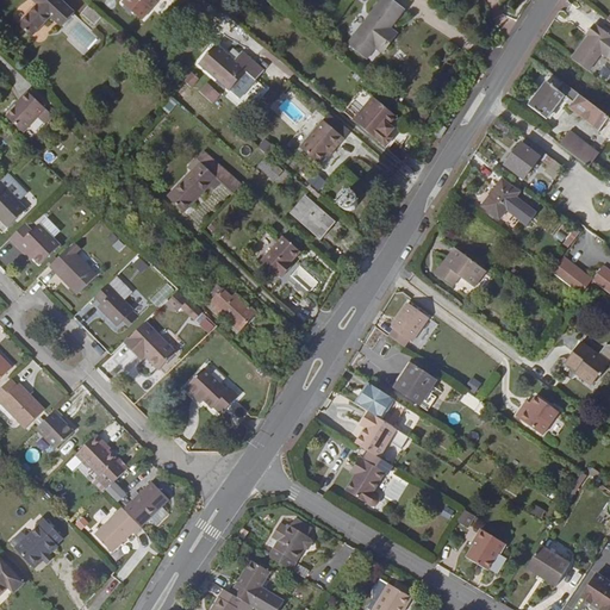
[(56,0),(31,0),(38,6),(19,26),(31,38),(50,17),(62,27),(75,14),(58,0),(57,0),(57,1),(56,0)]
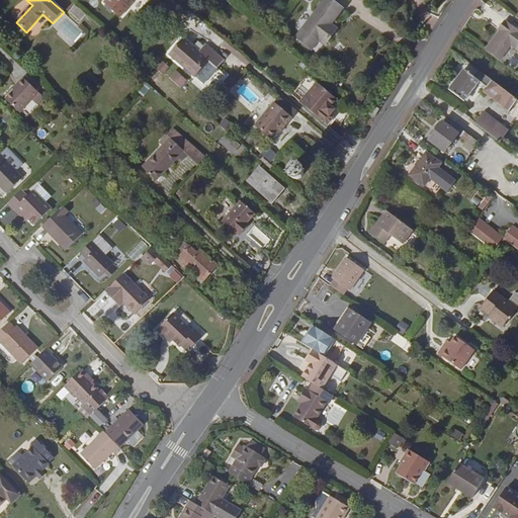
[(105,0),(103,3),(120,18),(135,0),(105,0)]
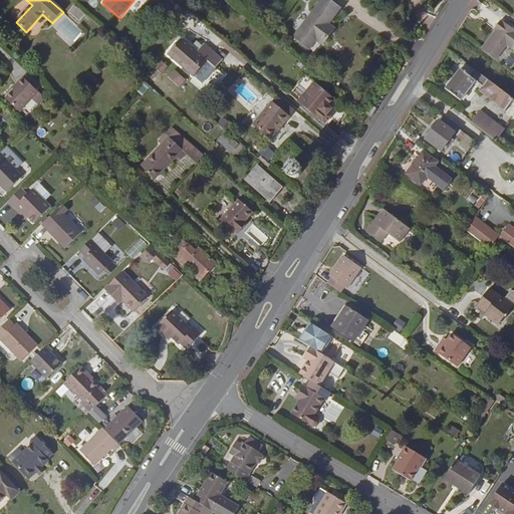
[(311,36),(316,40),(322,44),(331,33),(325,28),(339,9),(327,0),(322,0),(293,38),(303,45),(311,36)]
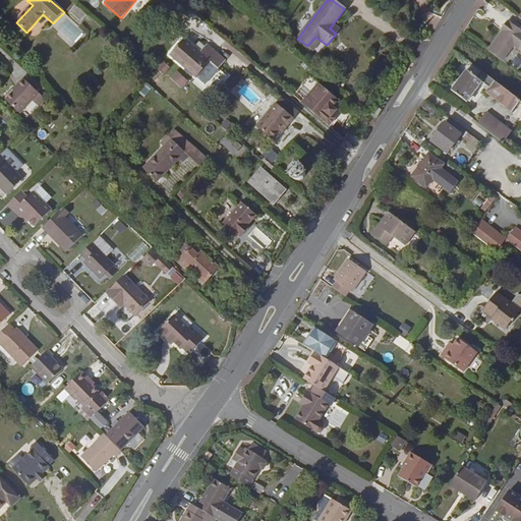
[(179,15),(187,6),(181,1),(173,10),(179,15)]
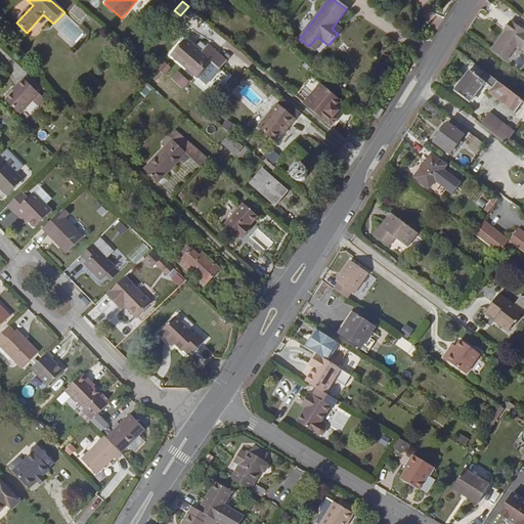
[(76,5),(69,12),(81,23),(88,14),(76,5)]
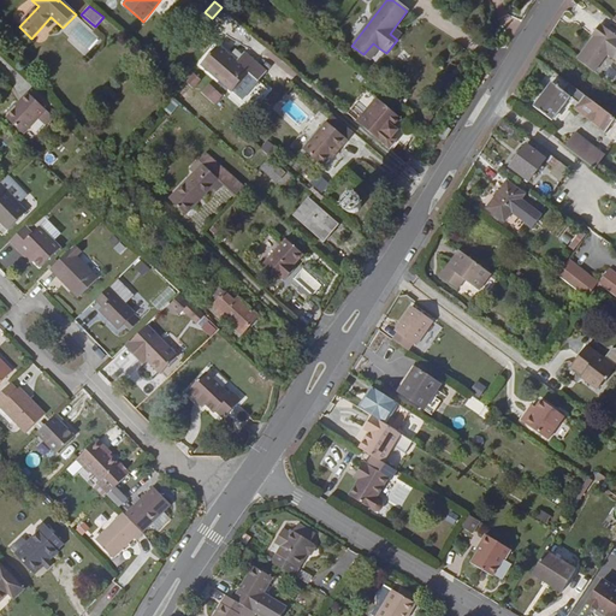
[(578,63),(594,75),(608,57),(615,61),(615,36),(602,25),(596,34),(598,36),(594,40),(578,63)]
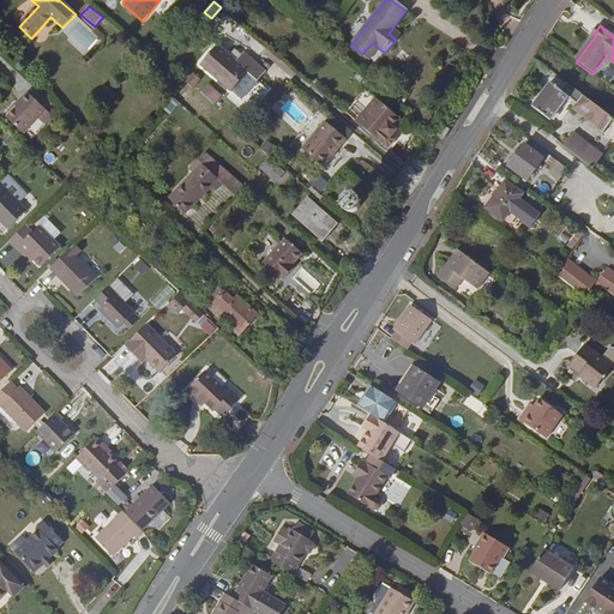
[(368,59),(378,48),(372,43),(362,54),(368,59)]
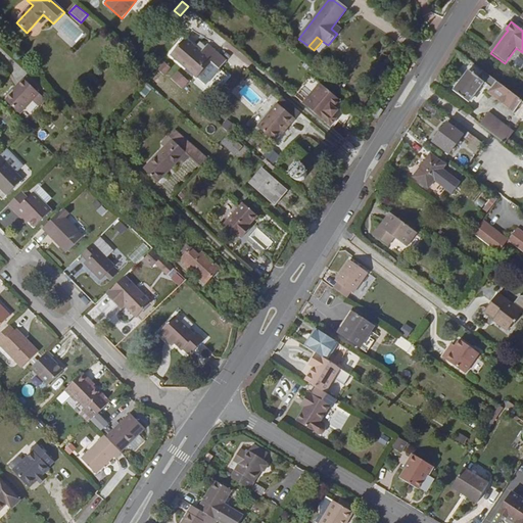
[(181,47),(179,45),(171,55),(195,77),(209,61),(219,69),(226,62),(207,46),(201,53),(186,41),(181,47)]
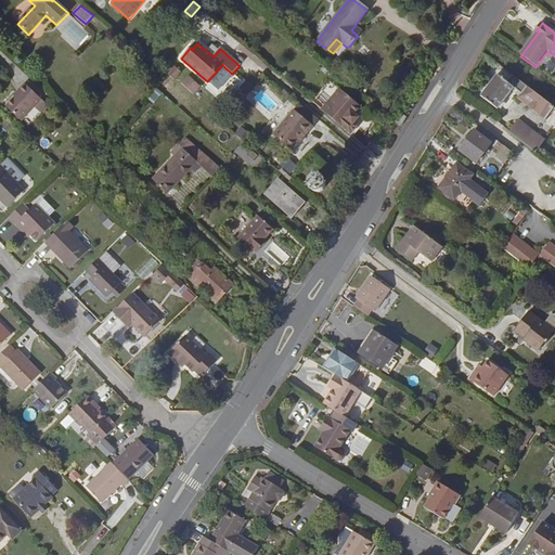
[(168,75),(175,67),(166,60),(159,67),(168,75)]
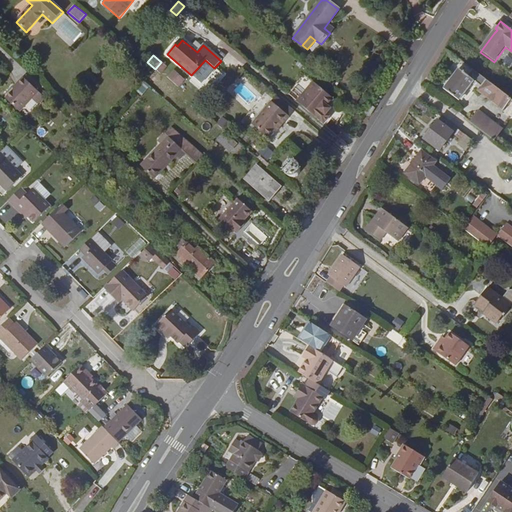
[(167,67),(161,62),(155,69),(161,74),(167,67)]
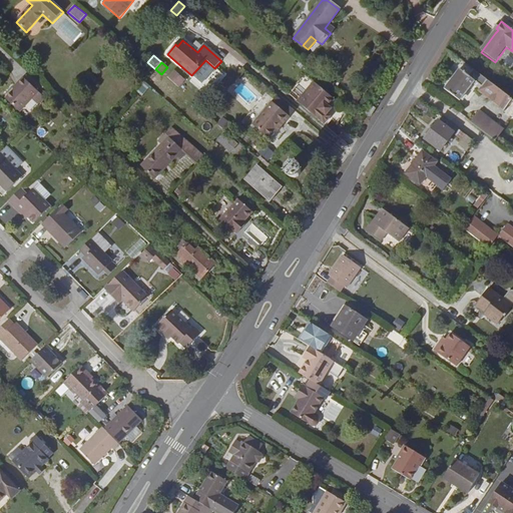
[(207,62),(194,77),(200,83),(214,69),(207,62)]
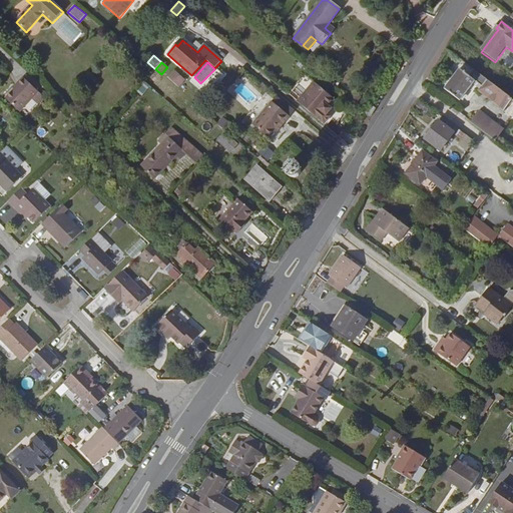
[(171,71),(165,78),(176,87),(181,80),(171,71)]
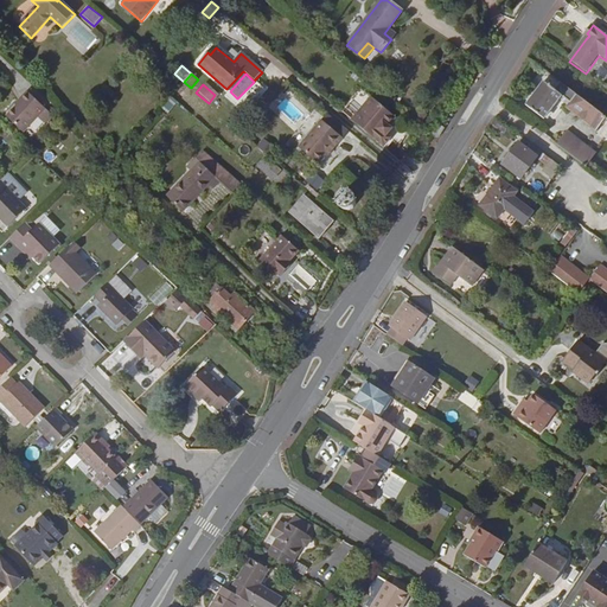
[(598,132),(606,120),(606,119),(561,84),(555,93),(545,84),(526,107),(545,122),(563,98),(566,95),(574,102),(572,106),(568,109),(598,132)]
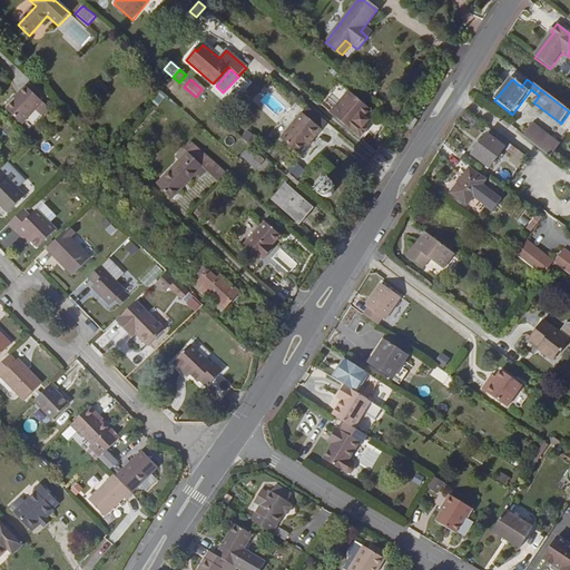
[(22,125),(42,104),(25,87),(15,99),(16,100),(7,110),(22,125)]
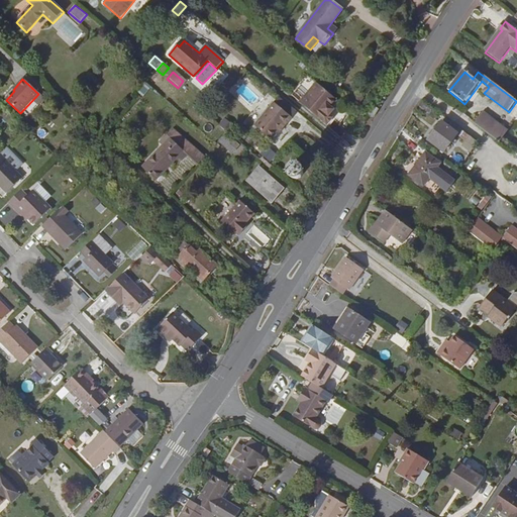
[(482,81),(480,84),(487,90),(489,87),(482,81)]
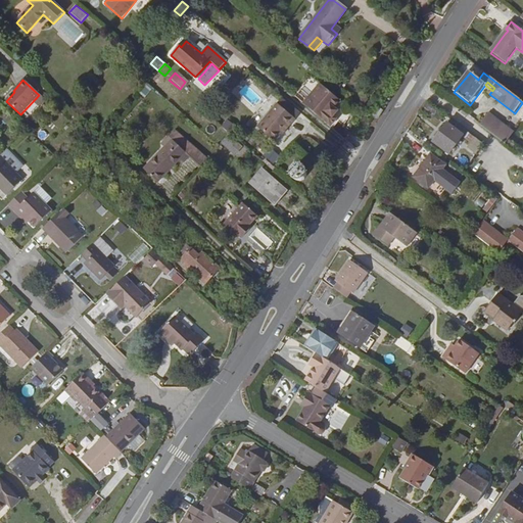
[(147,96),(152,88),(146,84),(141,92),(147,96)]
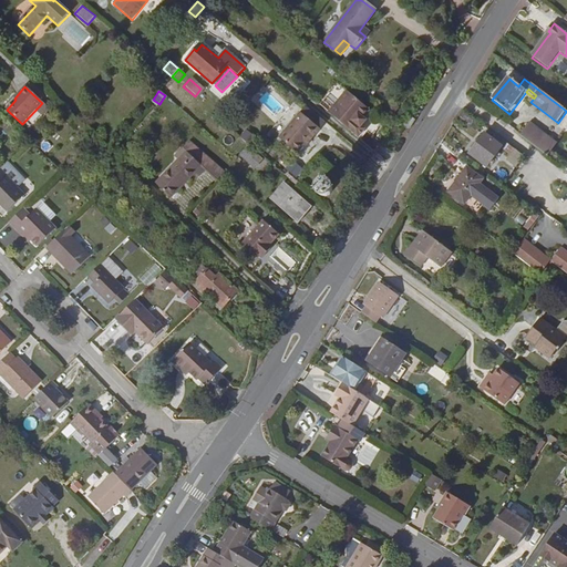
[(331,114),(349,93),(347,91),(329,112),(331,114)]
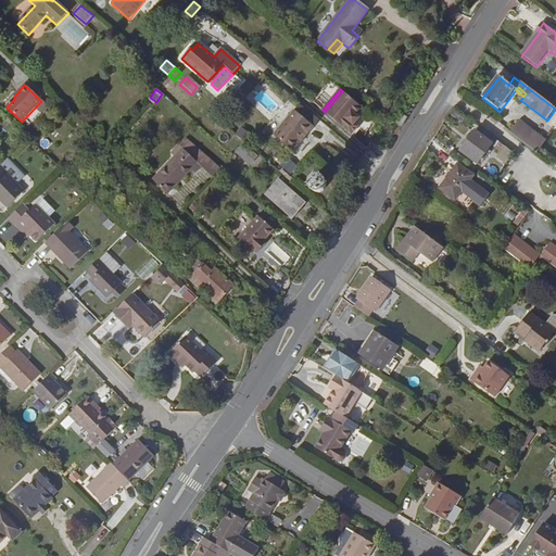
[(325,112),(352,135),(358,127),(355,123),(359,117),(356,115),(363,109),(342,91),(325,112)]
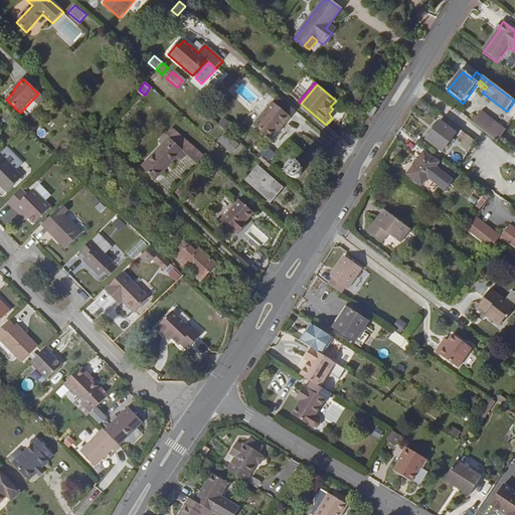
[(235,90),(230,95),(233,98),(238,93),(235,90)]
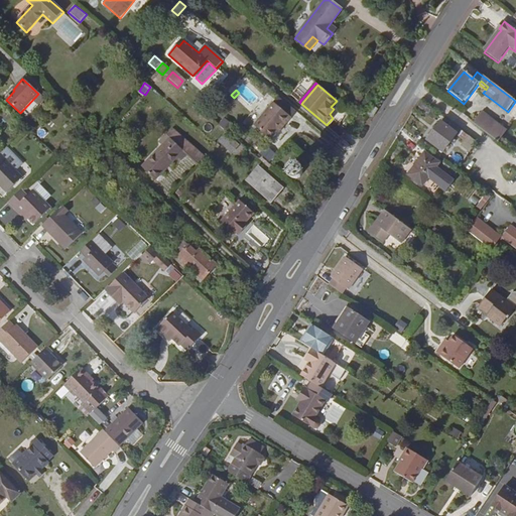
[(44,100),(38,94),(20,113),(26,119),(44,100)]
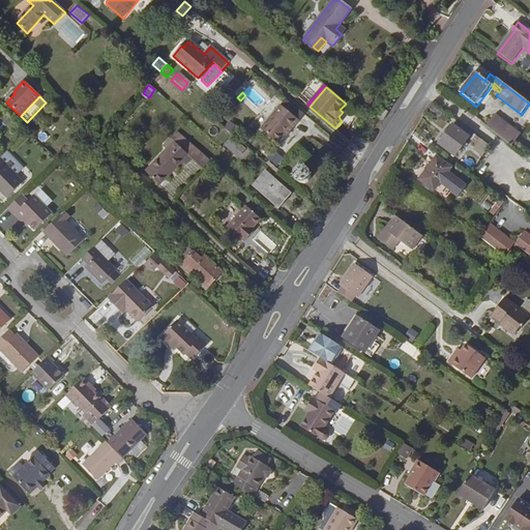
[(264,110),(271,115),(281,101),(273,96),(264,110)]
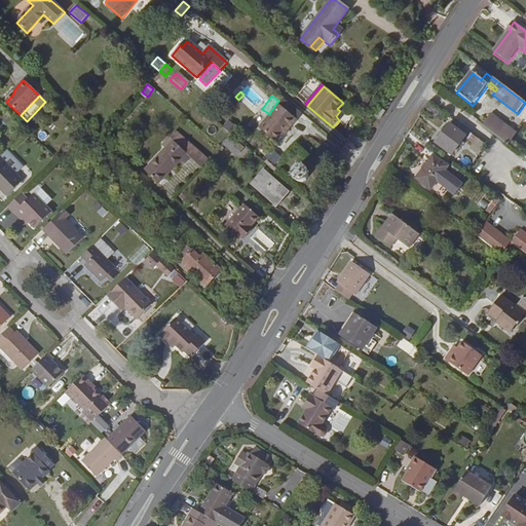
[(365,98),(360,104),(364,107),(369,102),(365,98)]
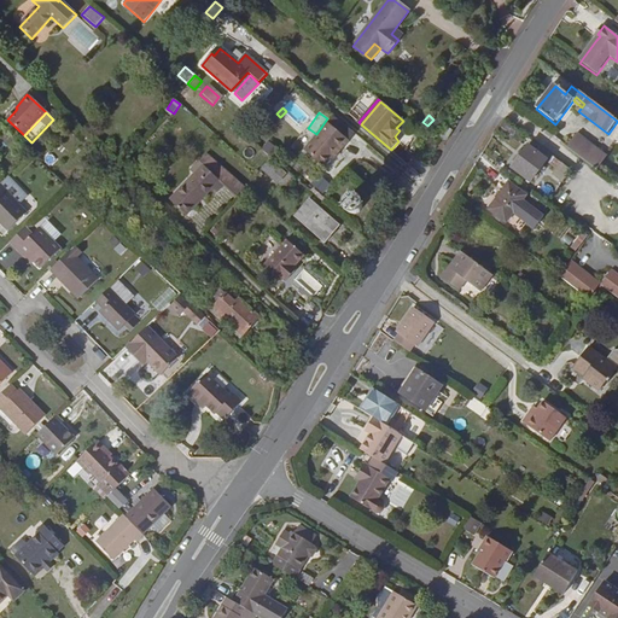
[(327,123),(304,151),(324,168),(340,147),(343,149),(349,141),(327,123)]
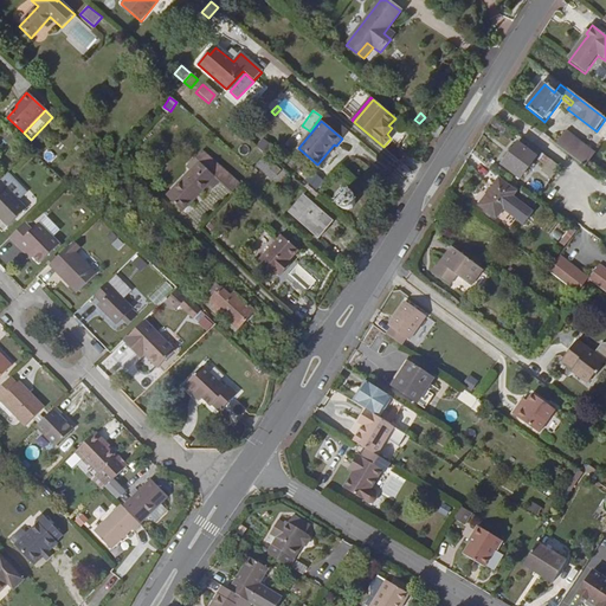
[(495,121),(490,128),(503,139),(509,131),(495,121)]
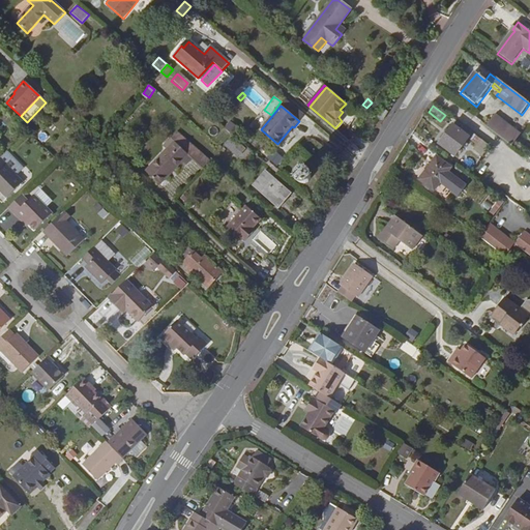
[(496,117),(488,128),(512,147),(521,136),(496,117)]
